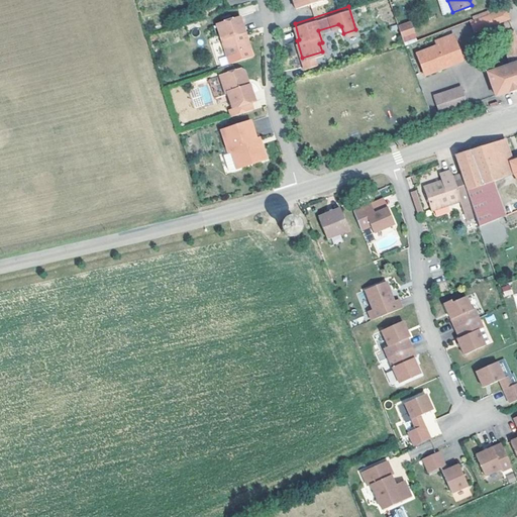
[(505,8),(471,21),(475,31),(509,17),(505,8)]
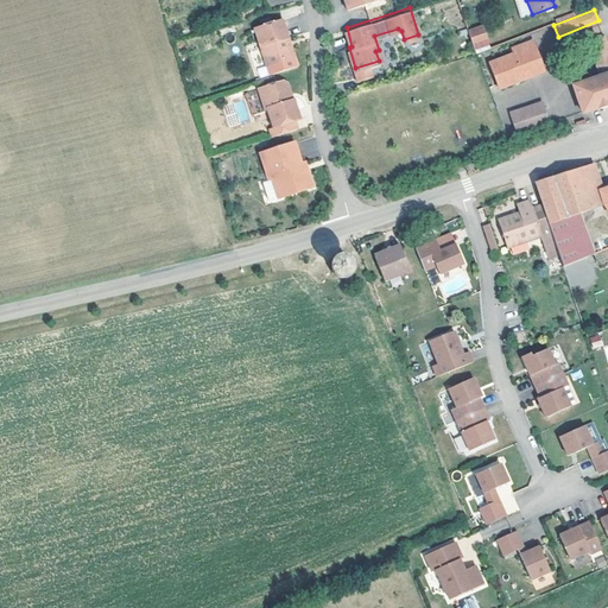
[(280,35),(284,33),(277,14),(249,23),(265,71),(292,63),(286,43),(283,42),(280,35)]
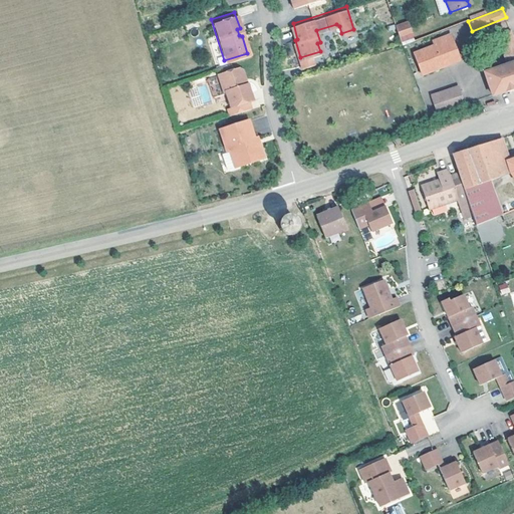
[(407,22),(394,27),(398,36),(410,31),(407,22)]
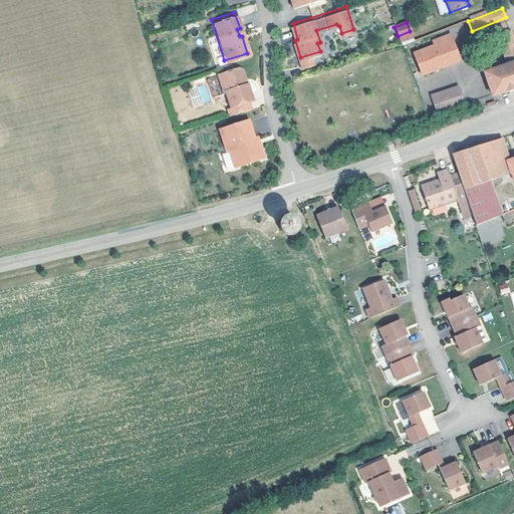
[(413,37),(410,31),(398,36),(400,41),(413,37)]
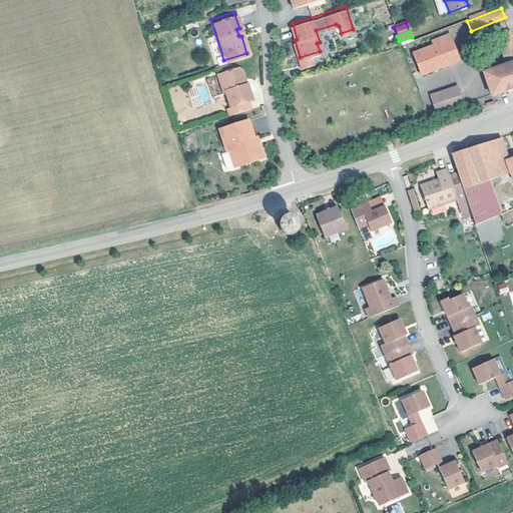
[(421,74),(442,66),(437,55),(454,48),(449,34),(433,41),(434,45),(413,53),(421,74)]
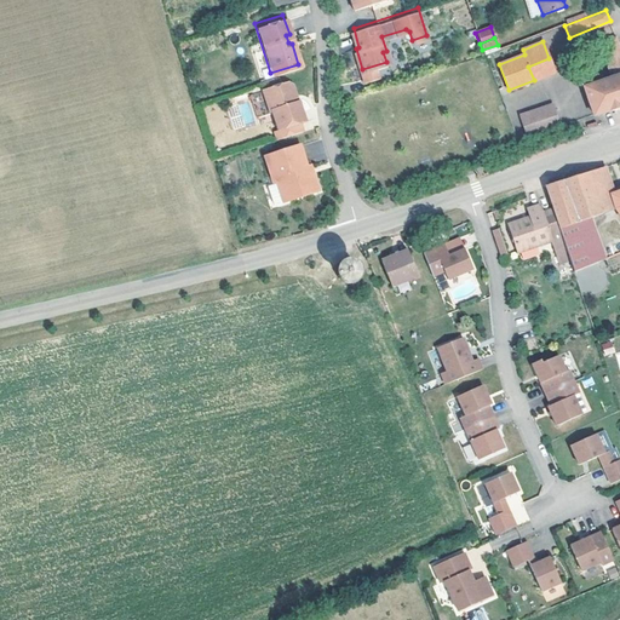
[(609,64),(619,61),(619,52),(618,46),(606,51),(609,64)]
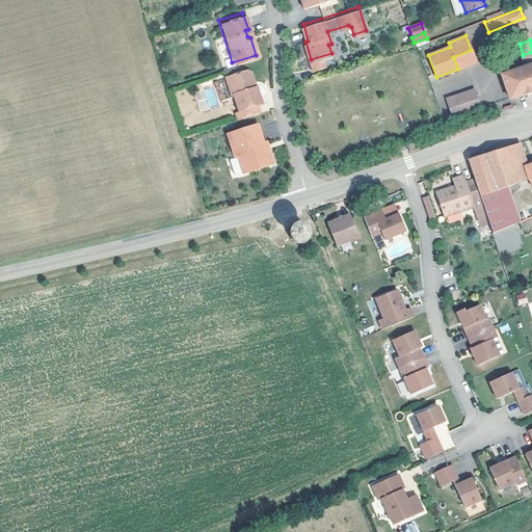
[(476,61),(471,50),(453,57),(458,69),(476,61)]
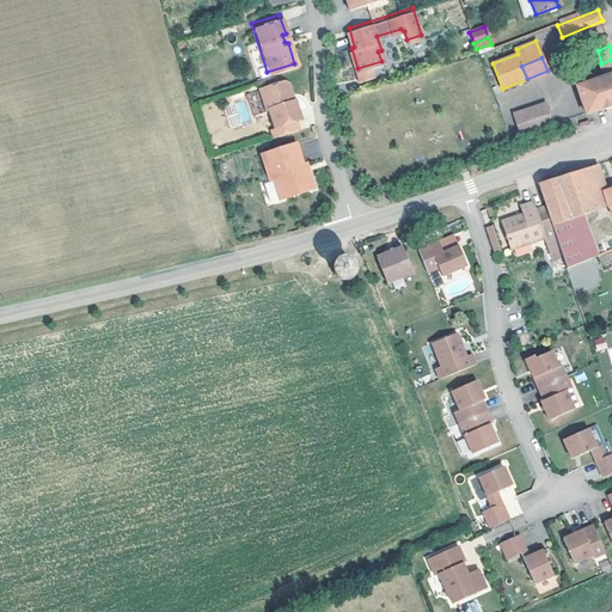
[(611,73),(611,60),(601,63),(598,65),(603,77),(611,73)]
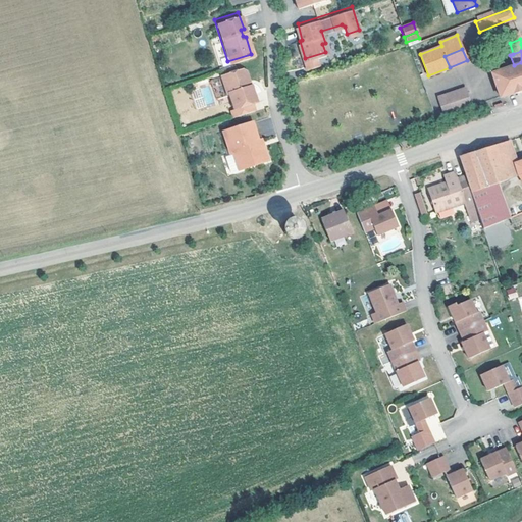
[(258,97),(253,80),(252,80),(247,62),(221,69),(227,89),(228,89),(232,104),(253,98),(258,97)]
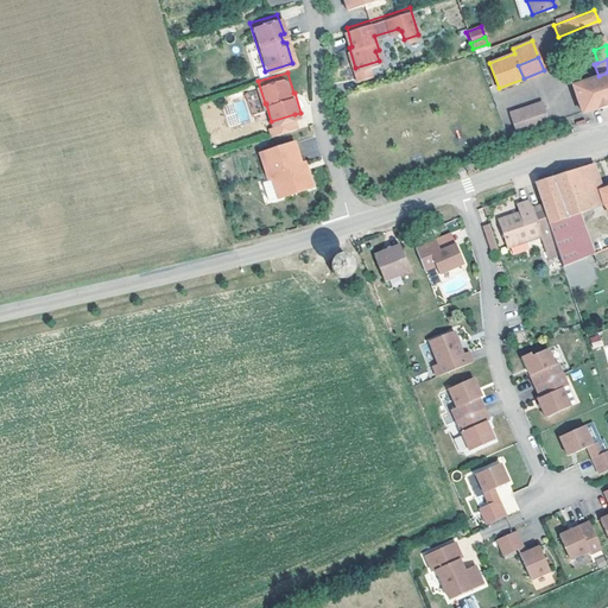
[(607,102),(607,73),(599,76),(574,84),(582,112),(603,105),(607,102)]
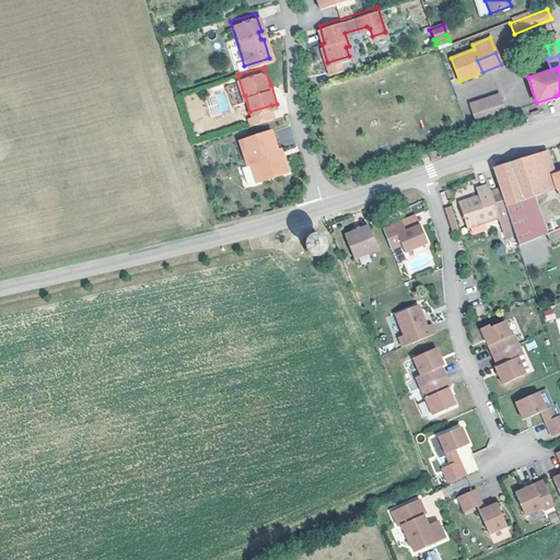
[(467,104),(475,124),(505,113),(499,93),(467,104)]
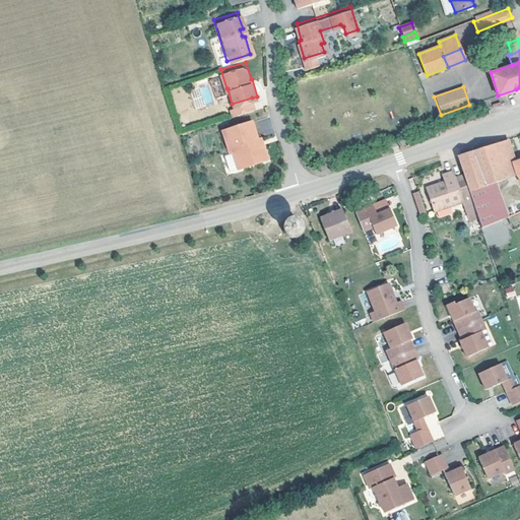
[(252,98),(232,104),(231,104),(233,112),(255,106),(252,98)]
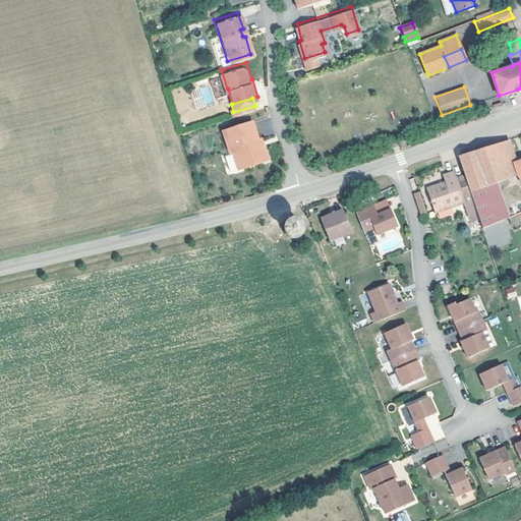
[(264,155),(261,143),(255,145),(252,134),(255,134),(250,117),(219,126),(225,149),(227,149),(232,164),(264,155)]
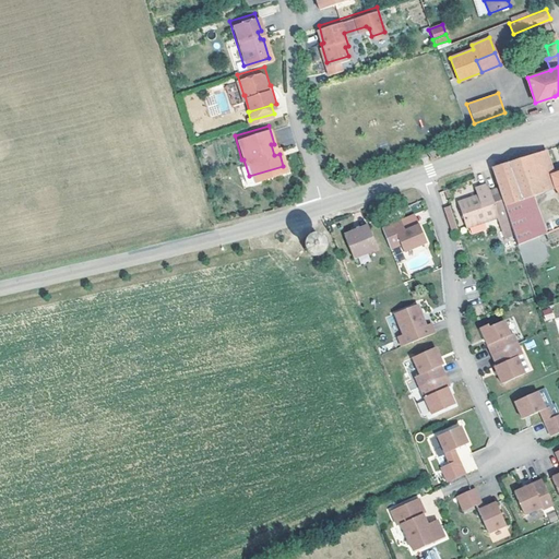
[(276,143),(274,144),(271,144),(274,155),(280,154),(276,143)]
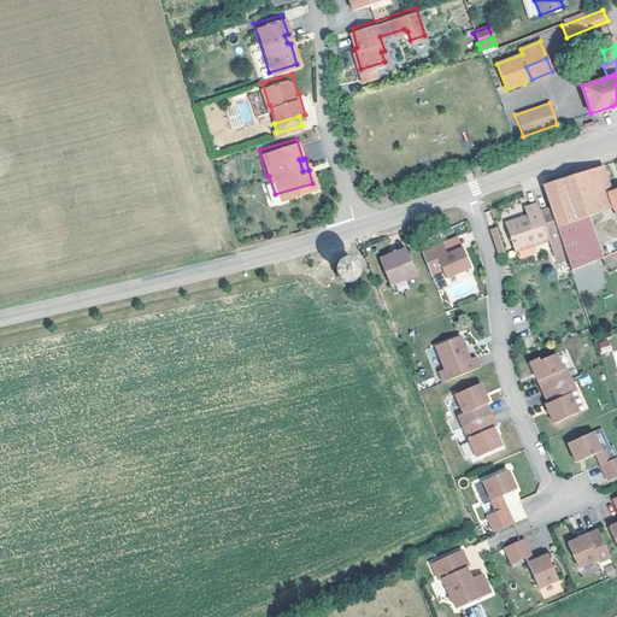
[(611,191),(603,164),(585,170),(599,211),(612,206),(607,192),(611,191)]
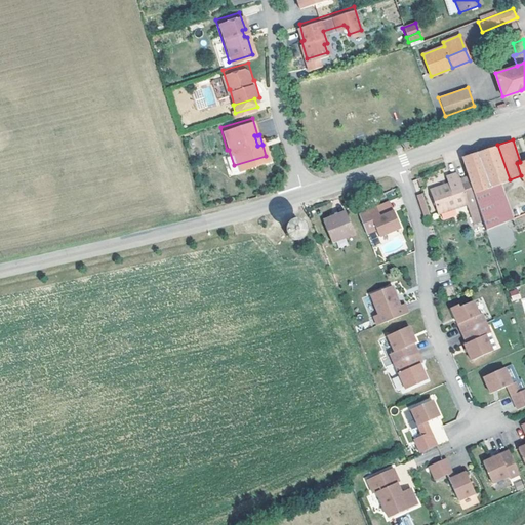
[(510,179),(497,145),(462,156),(470,176),(475,191),(475,192),(490,187),(510,179)]
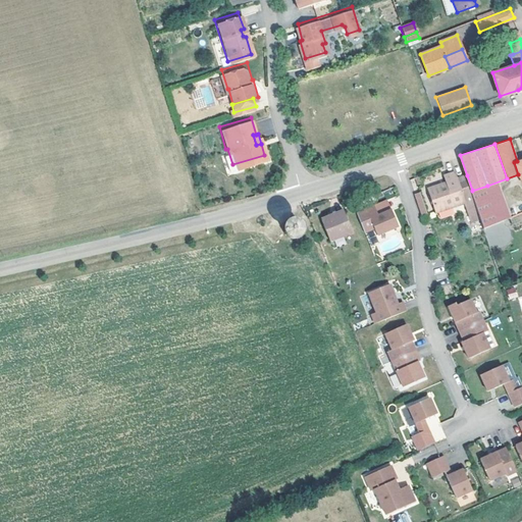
[(470,191),(472,190),(467,175),(457,178),(455,171),(445,175),(447,181),(428,189),(435,211),(464,202),(467,210),(476,207),(470,191)]
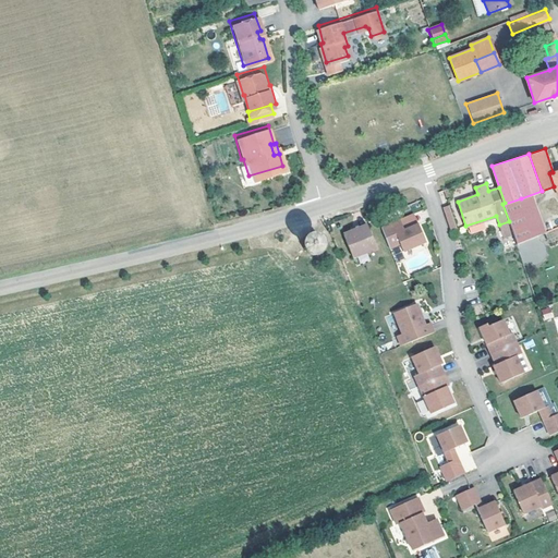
[(534,237),(521,198),(505,204),(505,203),(502,204),(509,221),(517,243),(534,237)]
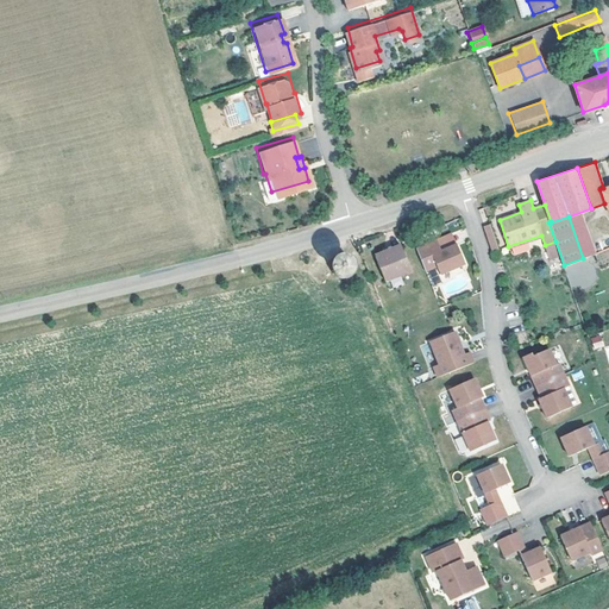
[(490,223),(484,224),(494,250),(498,249),(490,223)]
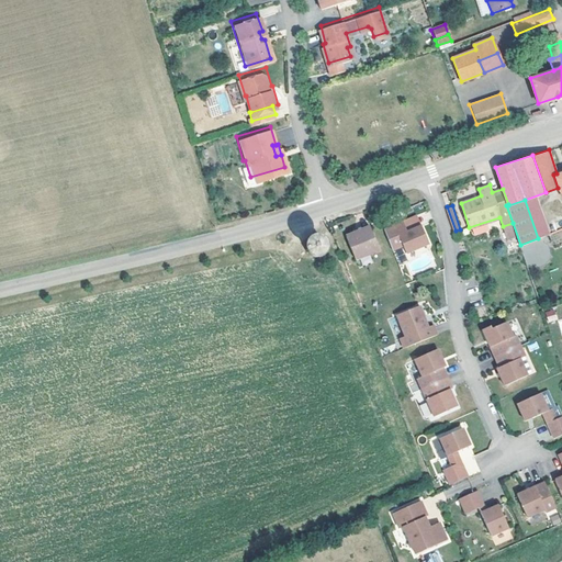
[(404,222),(385,229),(393,249),(403,245),(406,254),(429,244),(423,226),(408,232),(404,222)]
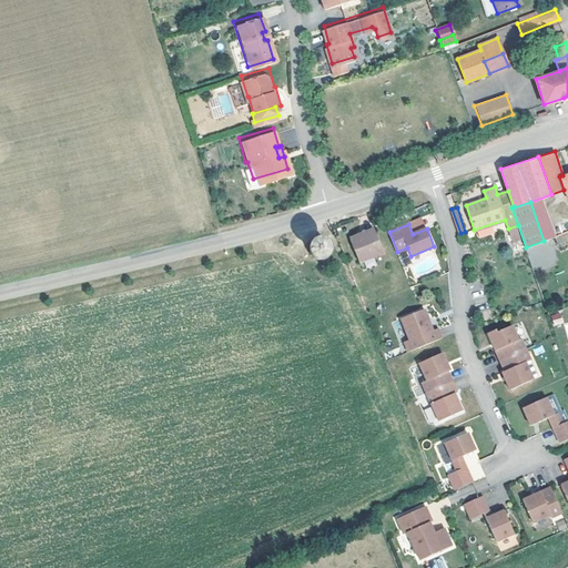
[(351,237),(359,262),(383,252),(374,229),(351,237)]
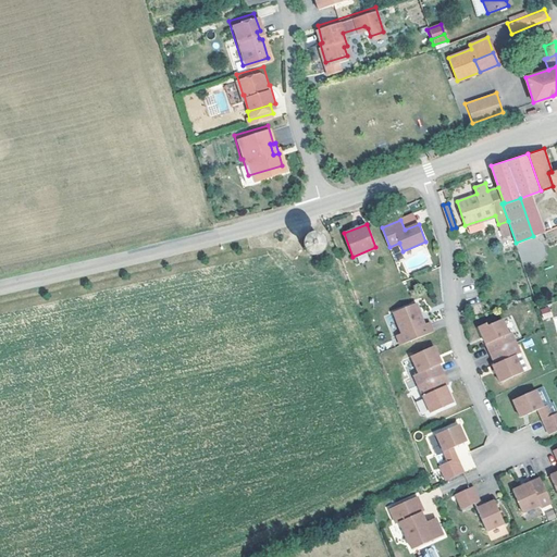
[(312,227),(310,229),(308,231),(306,234),(306,237),(307,240),(308,243),(311,245),(313,246),(317,246),(320,245),(323,244),(324,240),(325,237),(325,234),(324,232),(322,229),(319,227),(316,226),(312,227)]
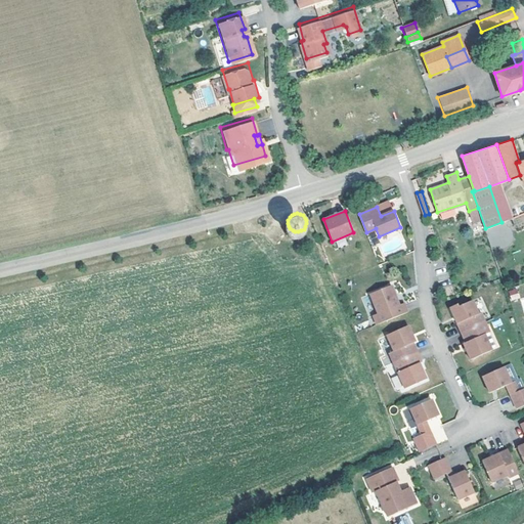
[(367,233),(370,243),(379,241),(376,231),(367,233)]
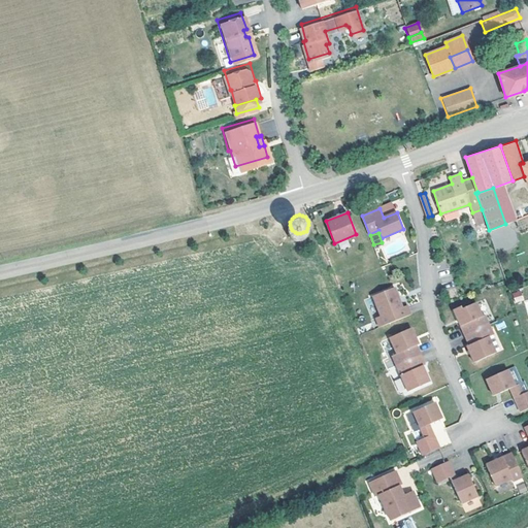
[(514,248),(513,239),(493,241),(494,249),(514,248)]
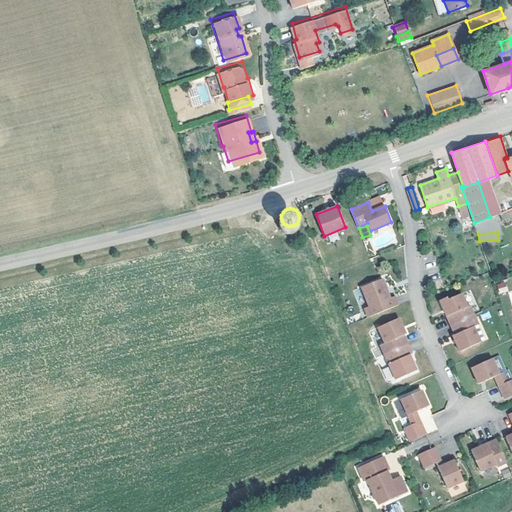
[(364,308),(368,316),(398,304),(394,295),(389,297),(381,277),(360,286),(368,305),(364,308)]
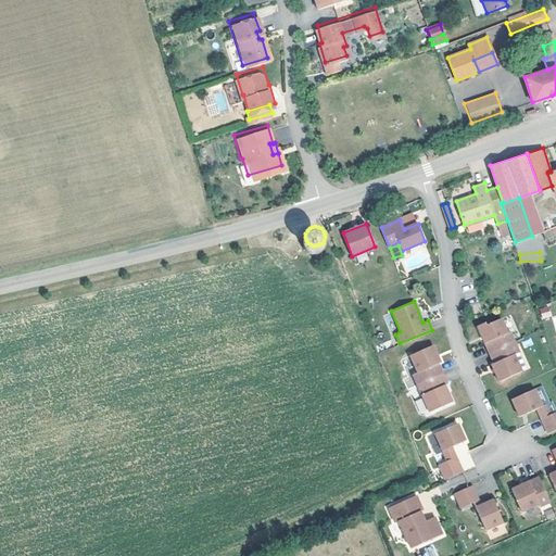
[(543,318),(551,315),(548,306),(540,308),(543,318)]
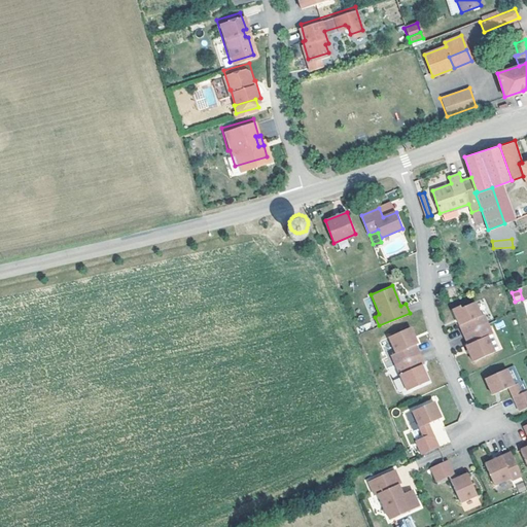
[(465,332),(489,322),(484,313),(482,314),(476,300),(462,307),(461,304),(453,308),(465,332)]
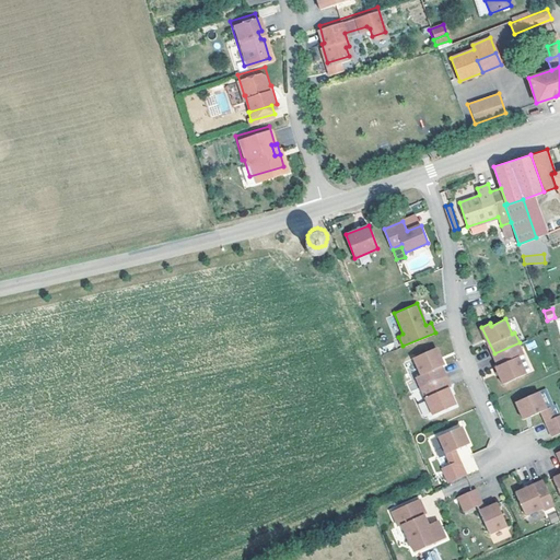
[(520,342),(494,353),(499,363),(497,365),(504,383),(527,372),(520,356),(524,353),(520,342)]
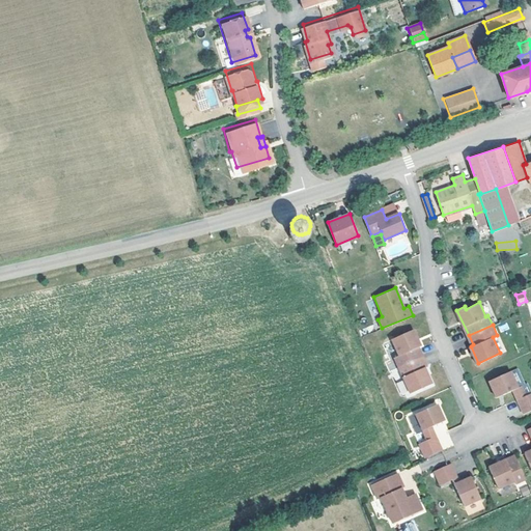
[(398,367),(422,356),(418,346),(420,345),(413,329),(391,338),(398,354),(394,357),(398,367)]
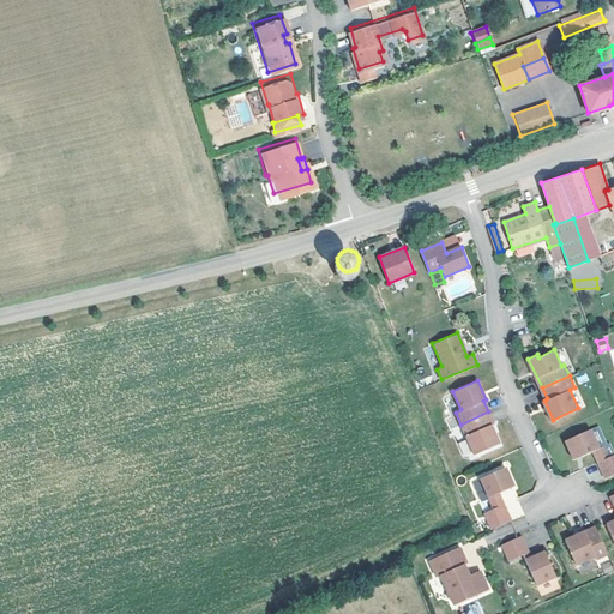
[(488,411),(461,425),(474,453),(499,443),(491,425),(493,422),(488,411)]
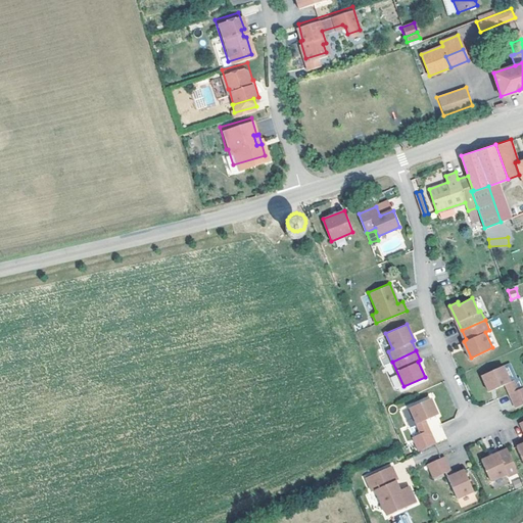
[(507,383),(517,406),(522,402),(522,386),(519,388),(514,378),(511,380),(504,364),(482,374),(490,390),(507,383)]
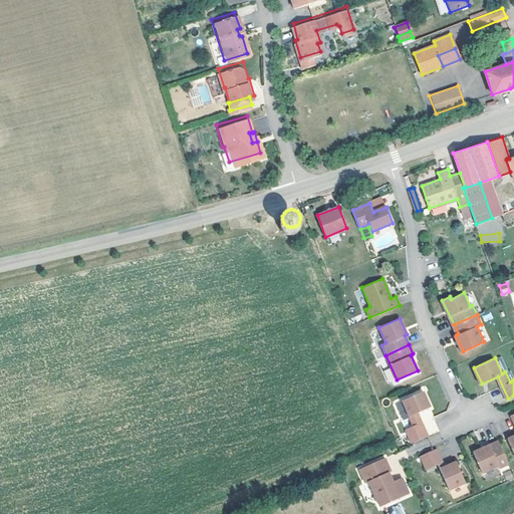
[(407,428),(413,442),(429,435),(419,412),(432,406),(424,390),(404,400),(415,424),(407,428)]
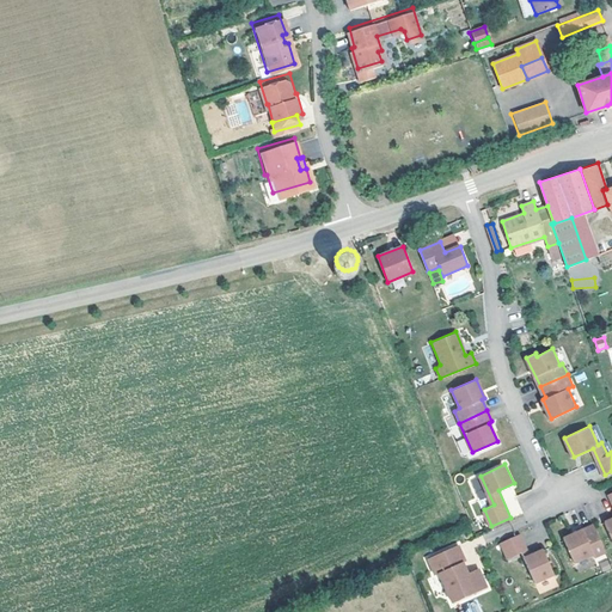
[(605,551),(593,524),(563,537),(574,562),(593,554),(594,556),(605,551)]
